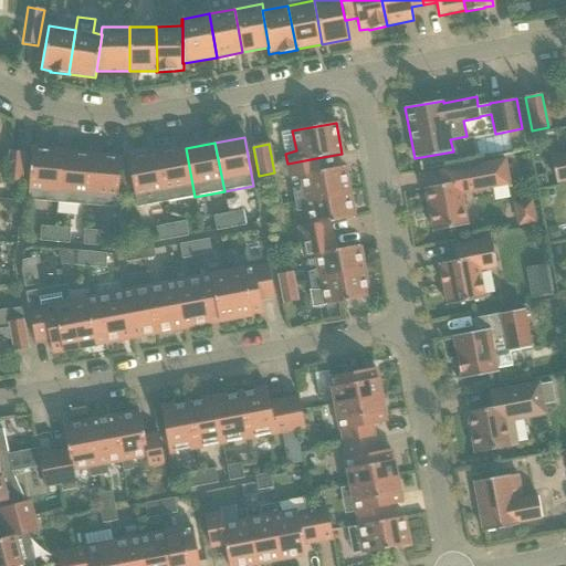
[(195,197),(186,148),(157,154),(166,202),(195,197)]
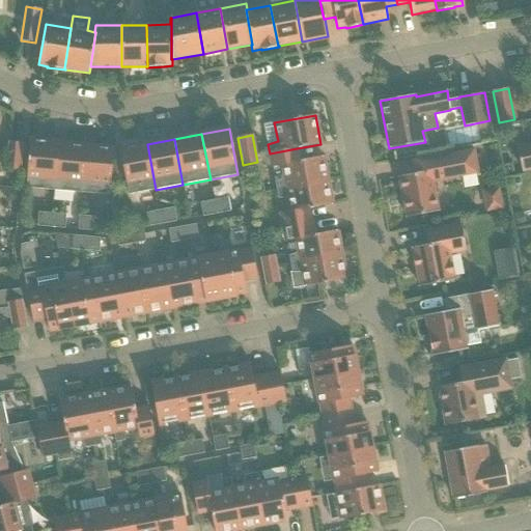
[(54,190),(58,142),(30,140),(26,188),(54,190)]
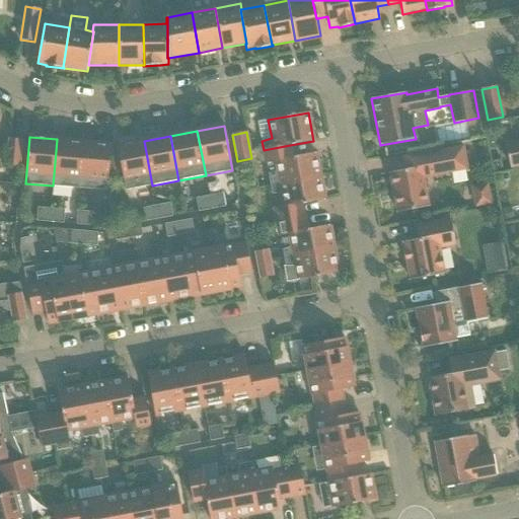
[(8,139),(5,165),(20,166),(23,140),(8,139)]
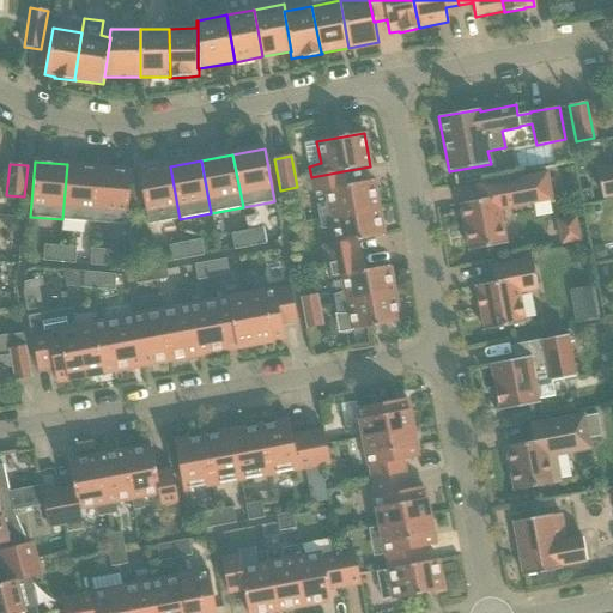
[(95,223),(99,169),(68,167),(68,164),(67,164),(62,219),(95,223)]
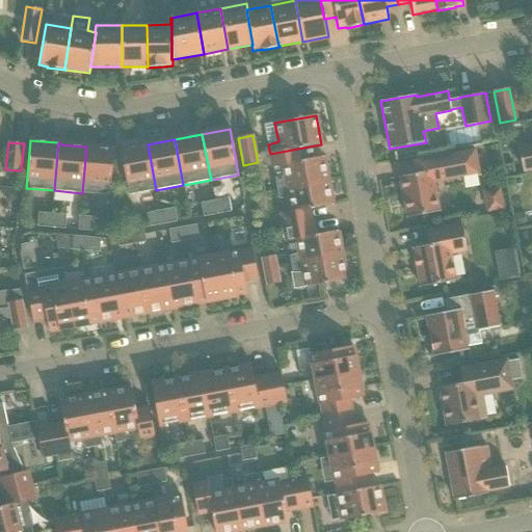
[(156,190),(148,144),(120,149),(129,194),(156,190)]
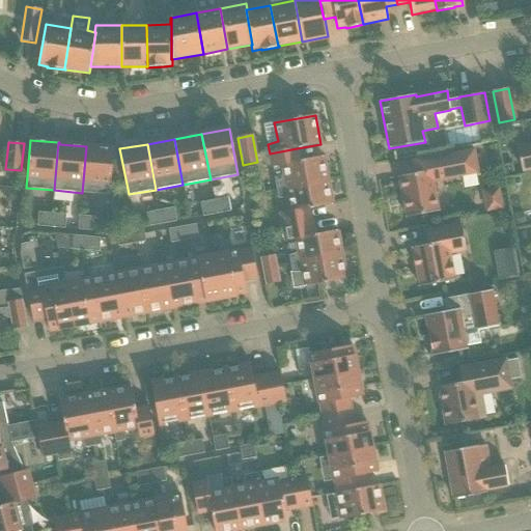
[(530,145),(518,148),(522,170),(530,168),(530,145)]
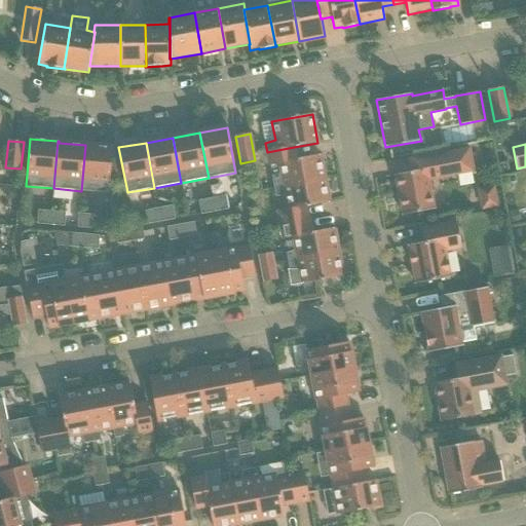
[(112,147),(85,145),(81,191),(109,193),(112,147)]
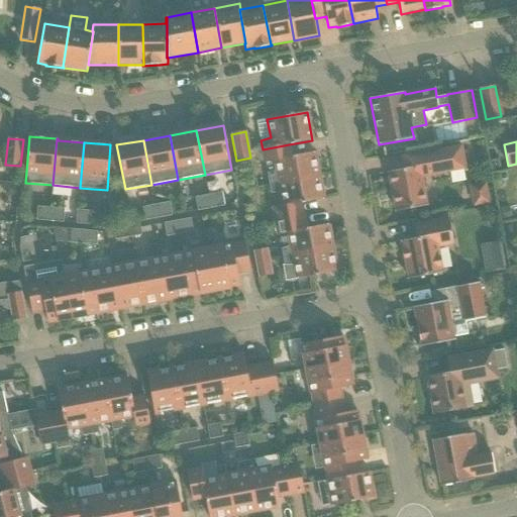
[(291,157),(289,144),(263,149),(265,163),(275,161),(277,173),(268,177),(270,185),(318,176),(314,152),(291,157)]
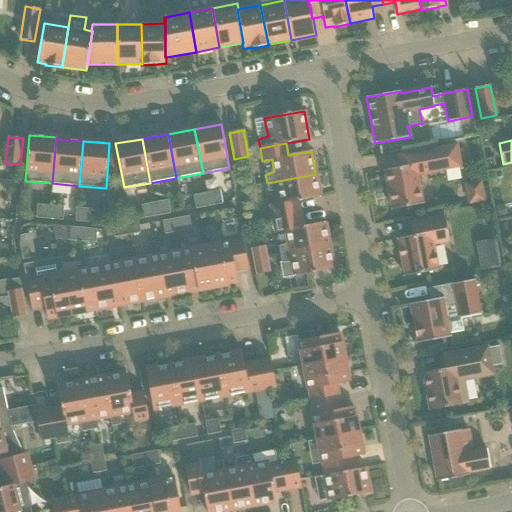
[(461,167),(457,144),(398,155),(400,167),(384,170),(391,210),(422,204),(417,175),(461,167)]
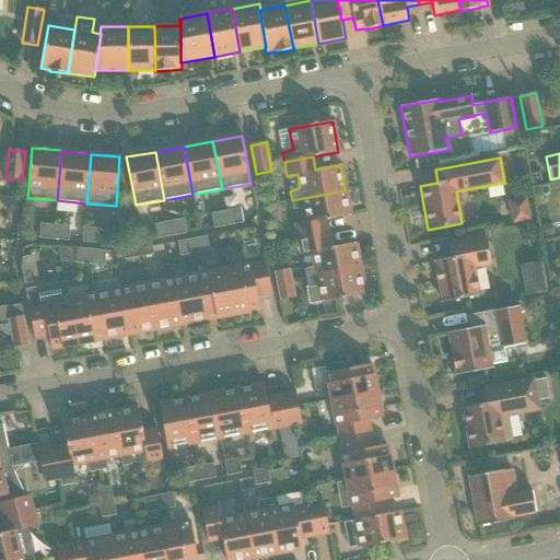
[(350,216),(345,190),(292,200),(293,209),(304,209),(307,222),(296,224),(300,240),(327,234),(325,220),(350,216)]
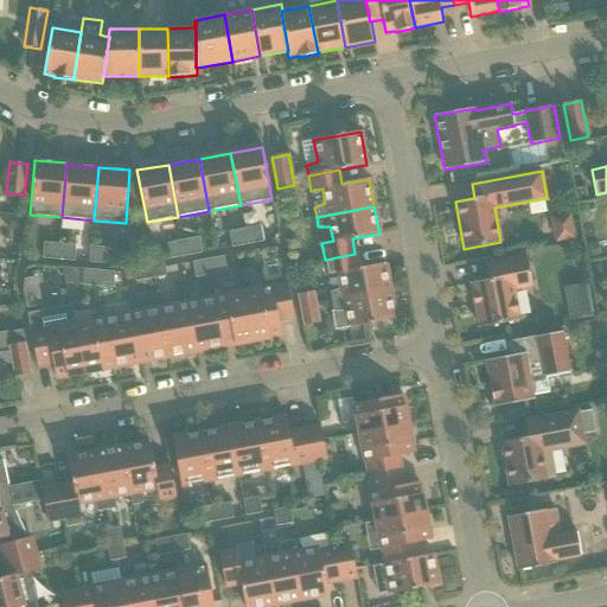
[(577,237),(573,216),(553,219),(557,241),(577,237)]
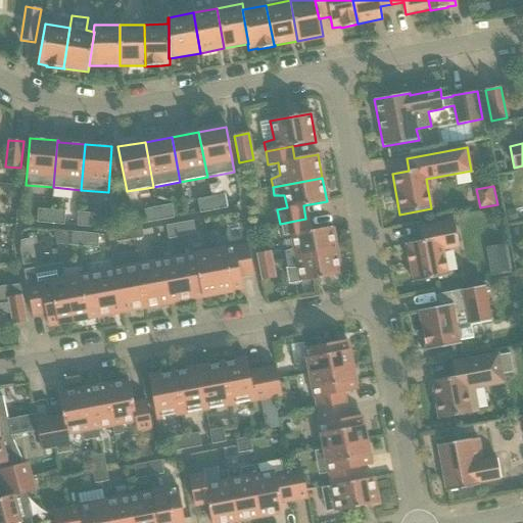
[(225,195),(211,197),(214,210),(227,208),(225,195)]
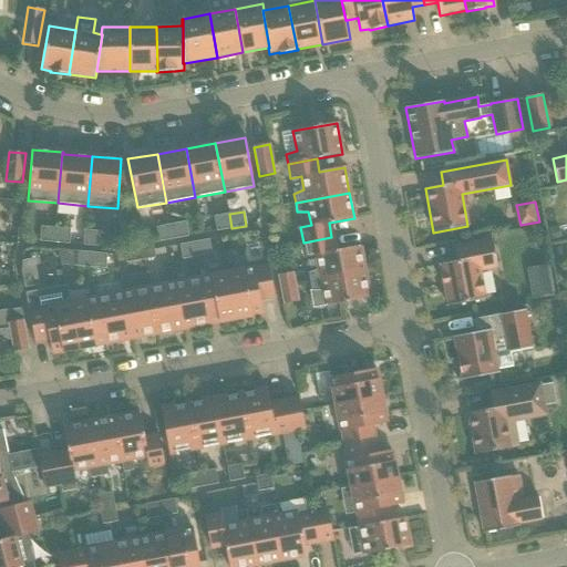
[(232,228),(229,214),(215,217),(217,232),(232,228)]
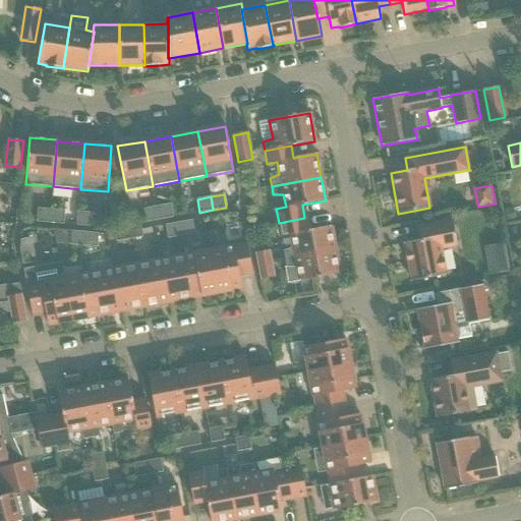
[(171,205),(158,207),(160,220),(173,218),(171,205)]
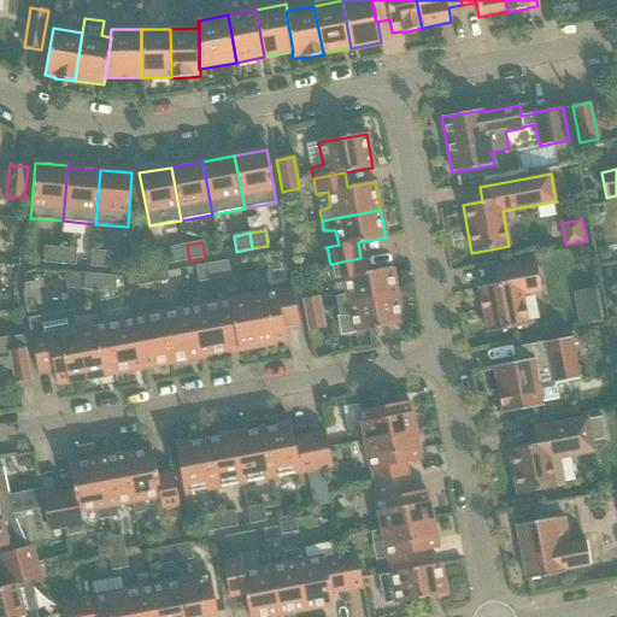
[(189,260),(187,245),(171,247),(174,263),(189,260)]
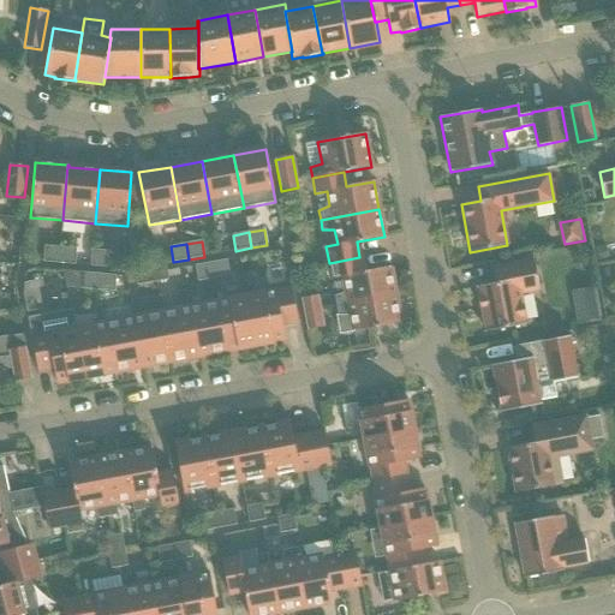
[(59,263),(60,248),(45,246),(43,262),(59,263)]
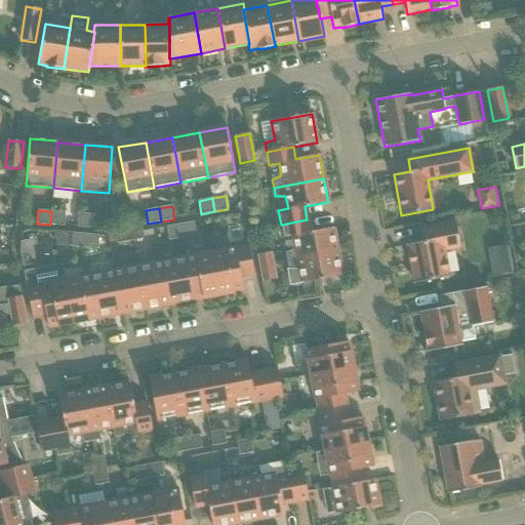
[(66,212),(51,211),(50,225),(64,226),(66,212)]
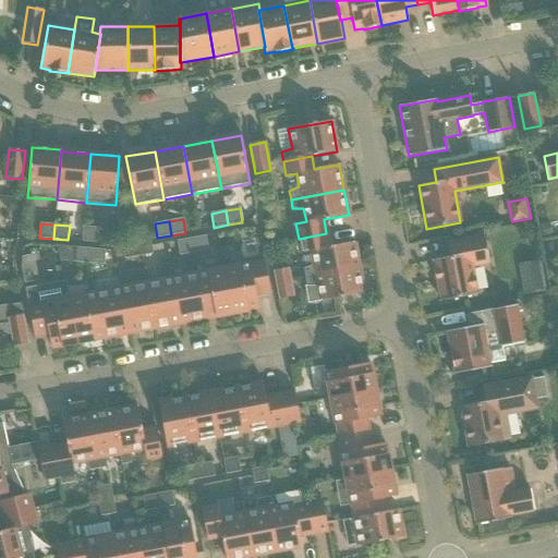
[(98,228),(83,227),(83,242),(97,242),(98,228)]
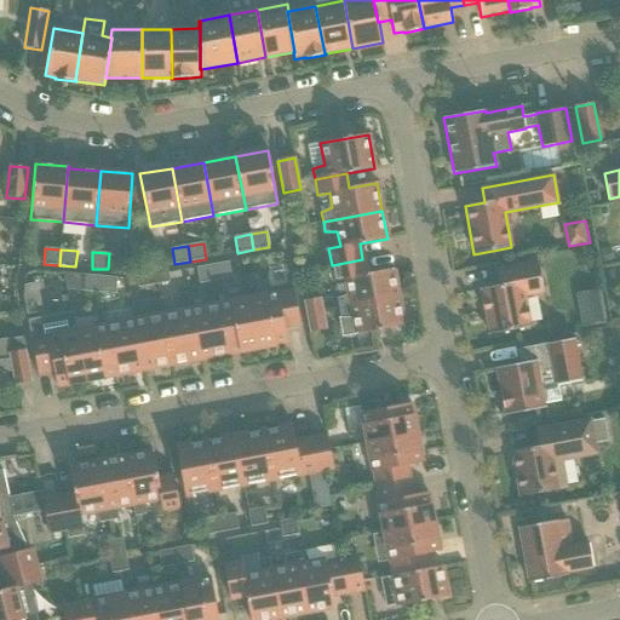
[(366,274),(362,259),(332,265),(334,281),(346,279),(349,293),(337,299),(339,309),(399,297),(394,269),(366,274)]
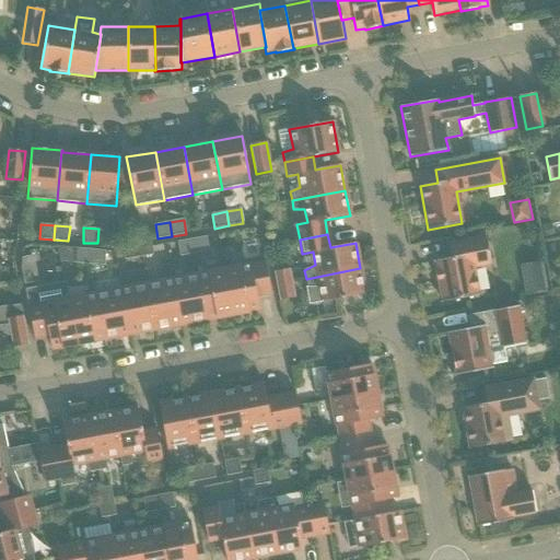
[(207,236),(191,240),(195,254),(209,252),(207,236)]
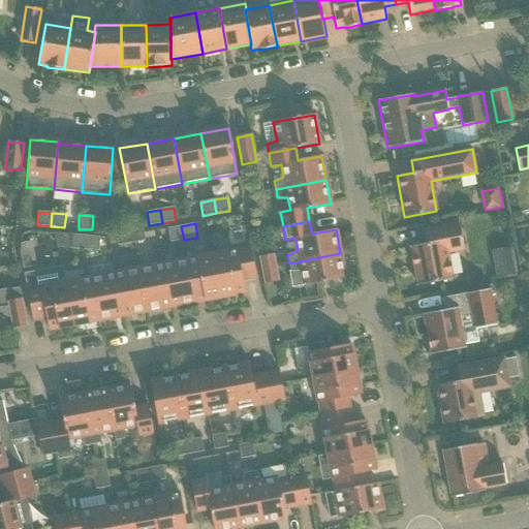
[(447,253),(452,252),(464,250),(459,223),(424,229),(427,244),(410,246),(417,286),(453,279),(447,253)]
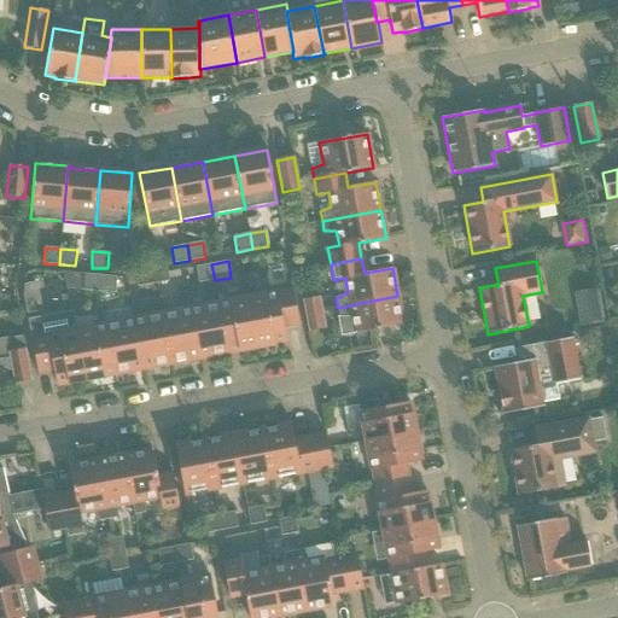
[(167,264),(151,268),(153,284),(169,281),(167,264)]
